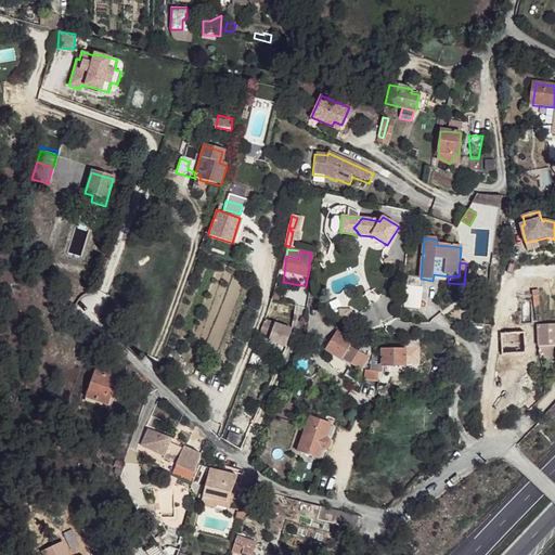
[(294,330),(268,320),(262,335),(272,338),(271,340),(287,347),(294,330)]
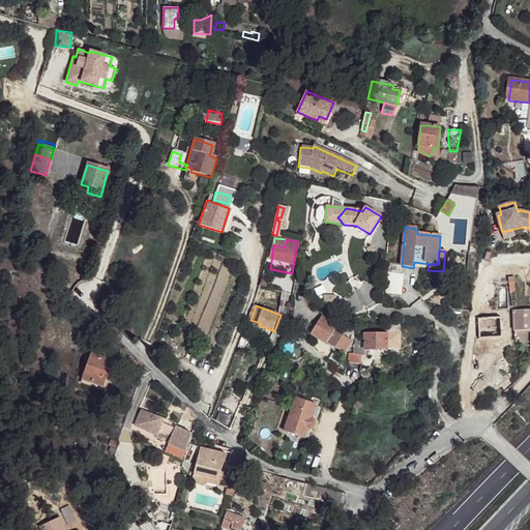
[(529,310),(527,311),(513,311),(514,330),(529,329),(529,310)]
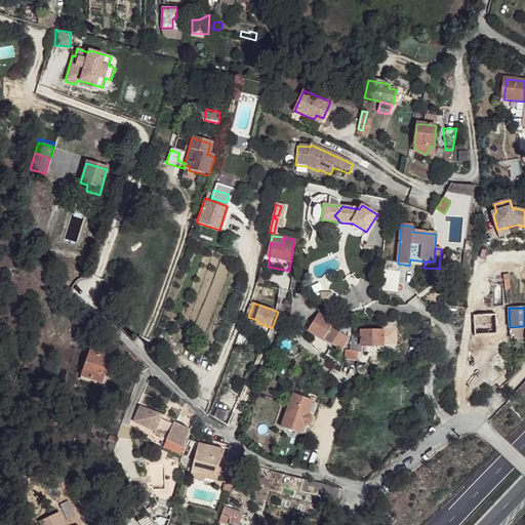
[(334,322),(320,313),(317,319),(330,328),(334,322)]
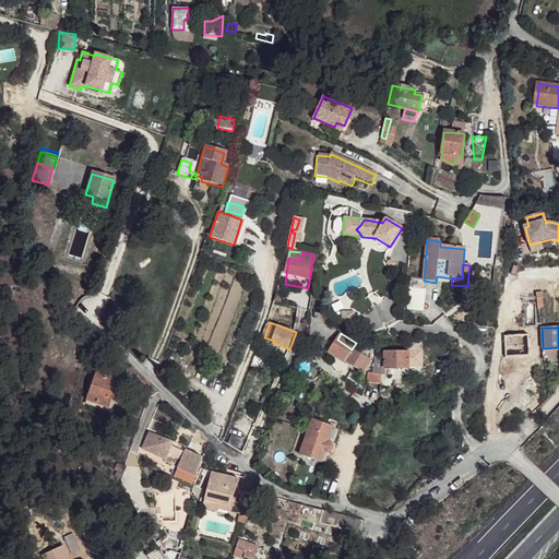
[(527,334),(503,335),(506,357),(528,356),(527,334)]
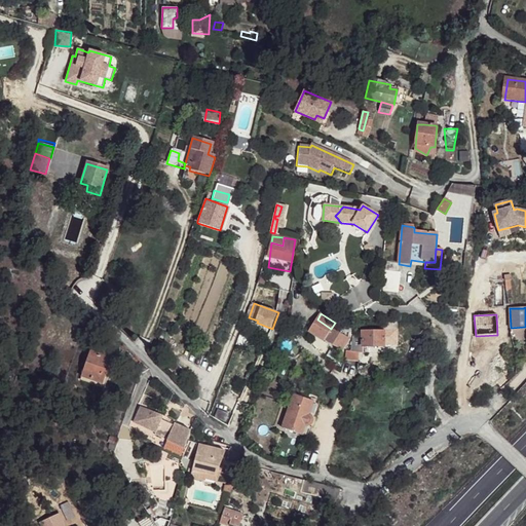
[(317,320),(316,320),(309,332),(340,351),(348,339),(331,329),(317,320)]
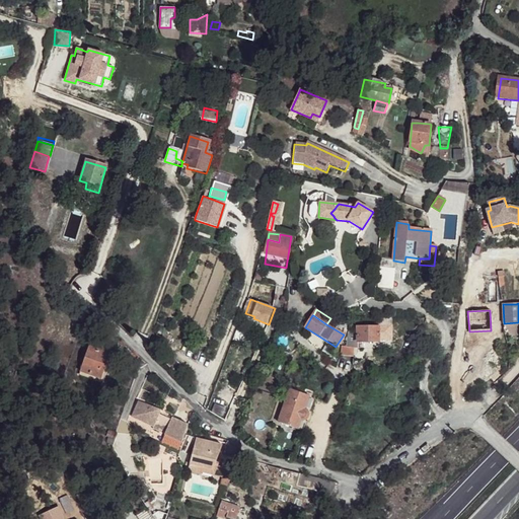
[(390,318),(376,318),(376,326),(379,326),(379,340),(390,341),(390,318)]
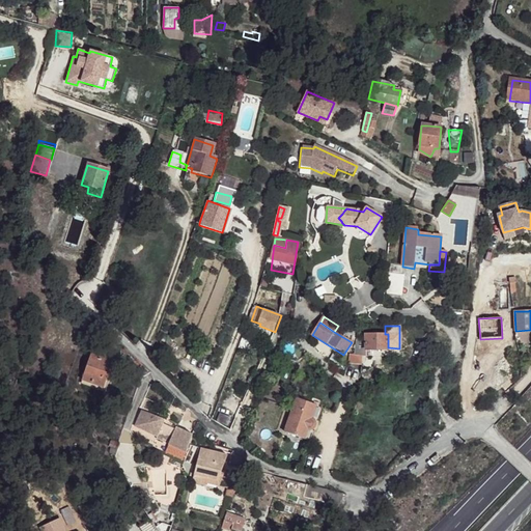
[(385,334),(366,333),(366,340),(366,348),(388,351),(388,347),(388,334),(385,334)]
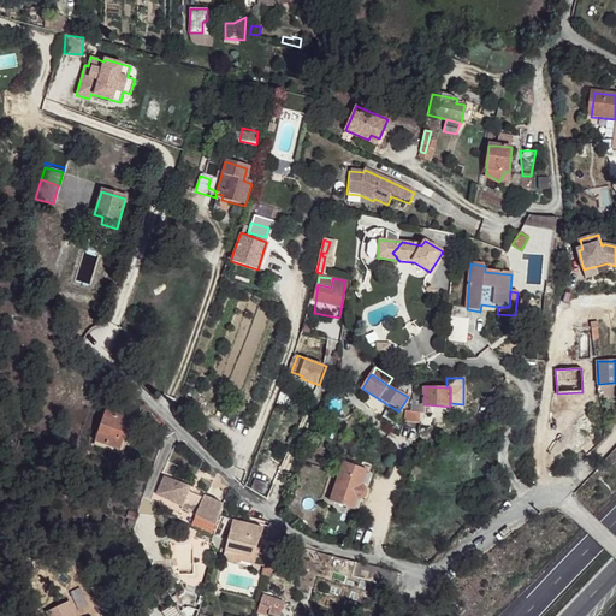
[(425,395),(413,395),(410,412),(404,412),(403,422),(419,424),(420,414),(425,414),(425,404),(425,395)]
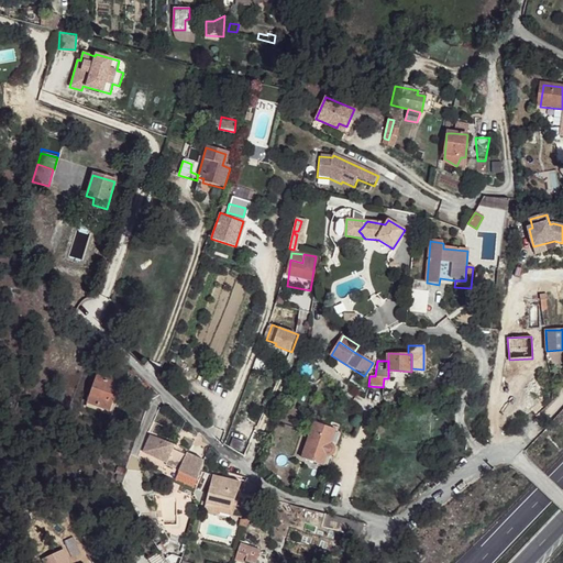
[(120,381),(97,373),(86,405),(109,412),(120,381)]
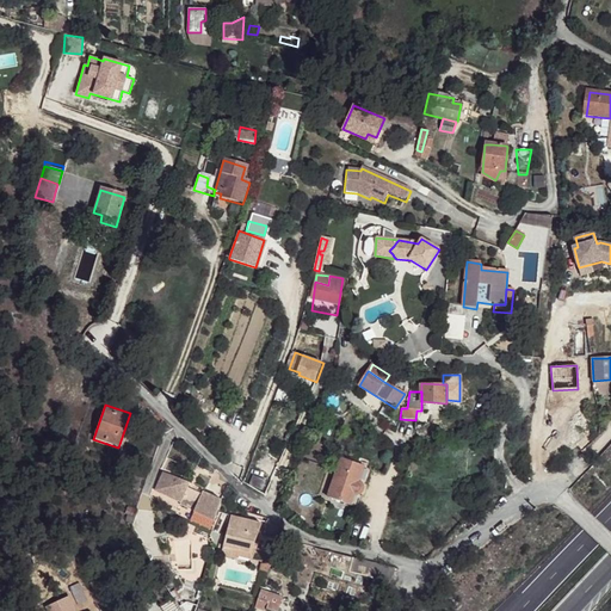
[(371,469),(340,457),(327,495),(357,507),(371,469)]
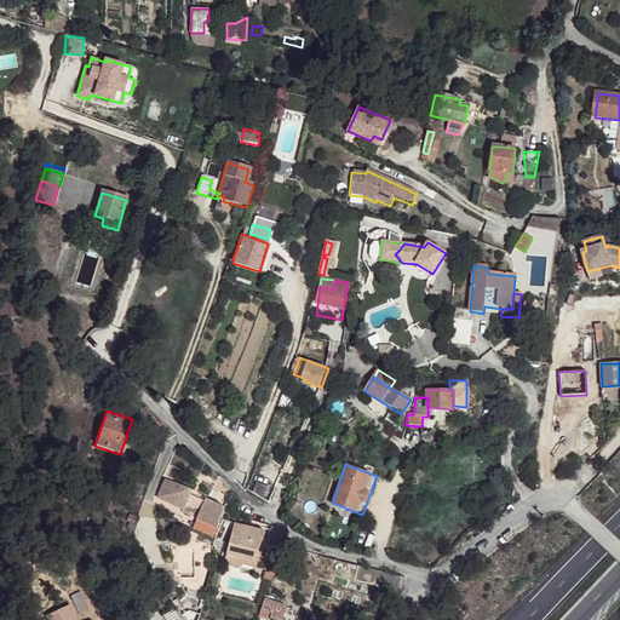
[(156,499),(184,509),(190,495),(191,491),(165,480),(156,499)]
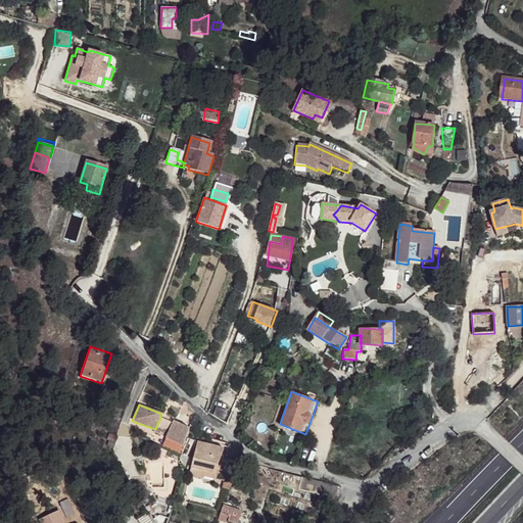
[(227,411),(217,407),(214,414),(224,419),(227,411)]
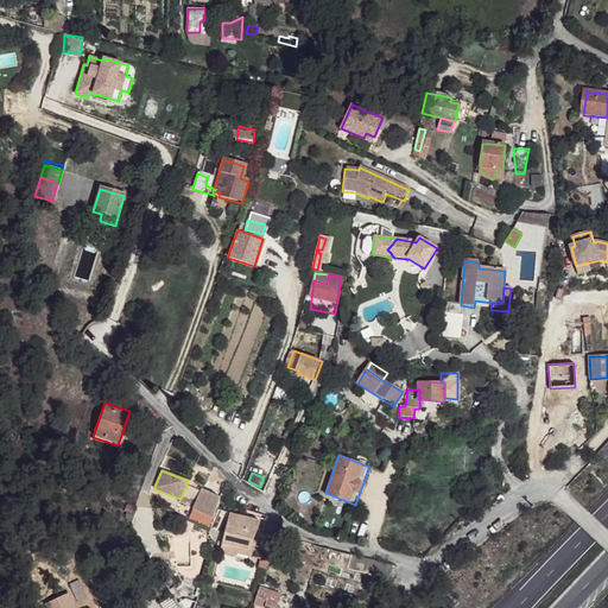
[(201,492),(187,486),(181,499),(178,504),(214,518),(220,498),(201,489),(201,492)]
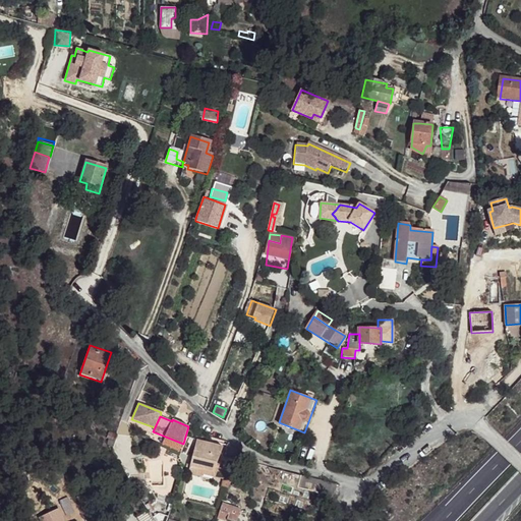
[(224,448),(197,441),(190,467),(203,471),(218,474),(222,457),(224,448)]
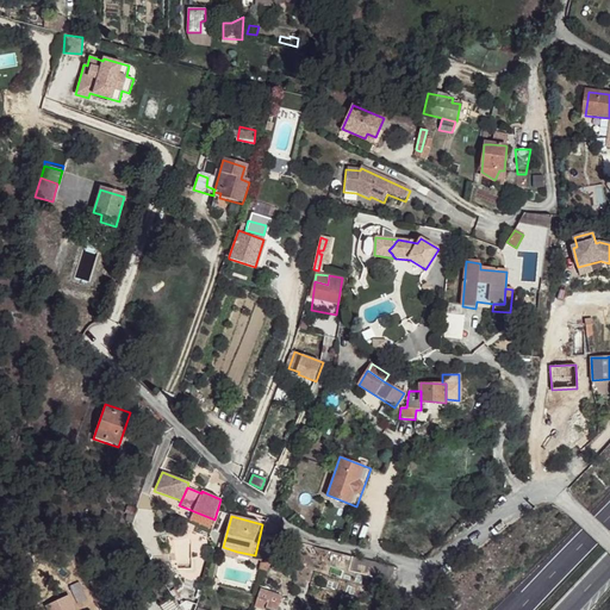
[(237,552),(223,547),(221,555),(237,560),(240,552),(237,552)]
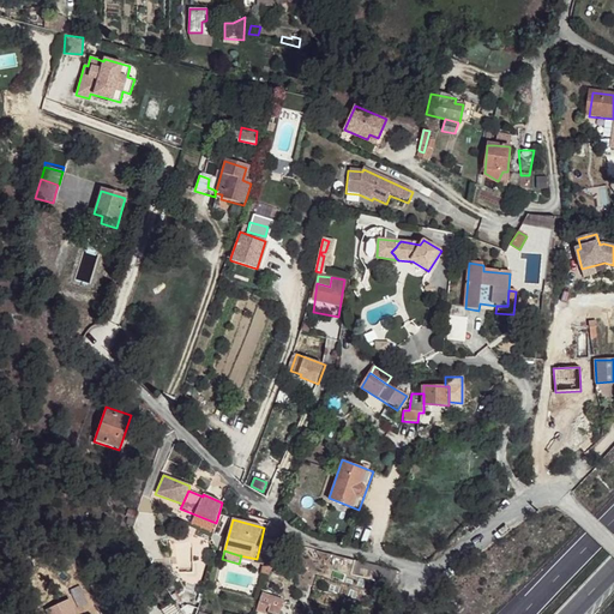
[(389,577),(389,565),(359,565),(359,577),(389,577)]
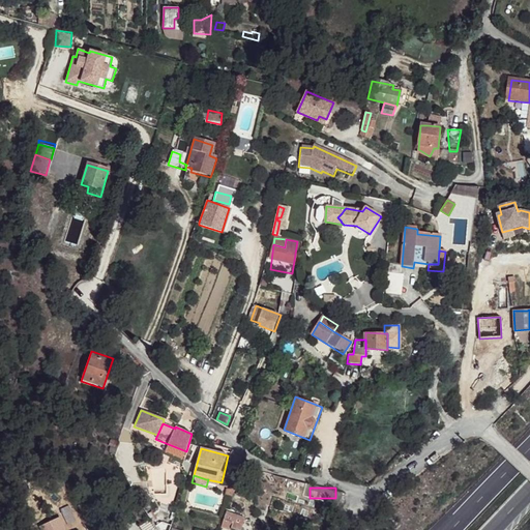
[(239,529),(244,519),(227,512),(221,528),(227,529),(239,529)]
